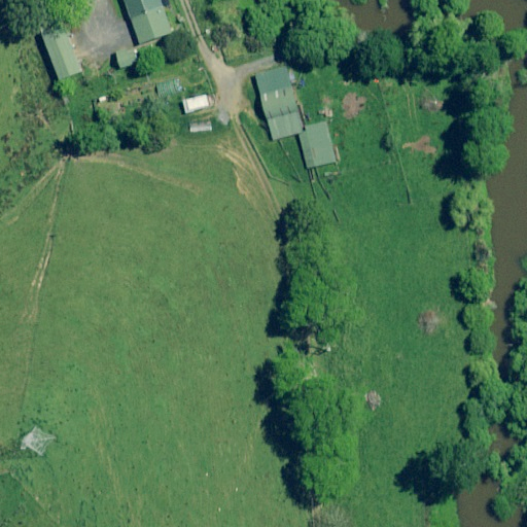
[(170,33),(157,0),(120,0),(138,44),(170,33)]
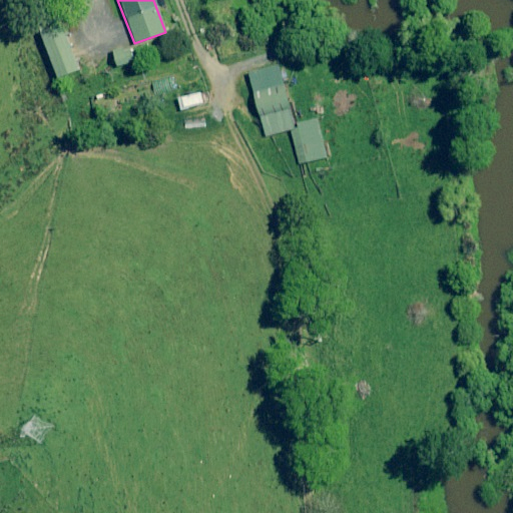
[(35,31),(52,78),(74,70),(57,23),(35,31)]
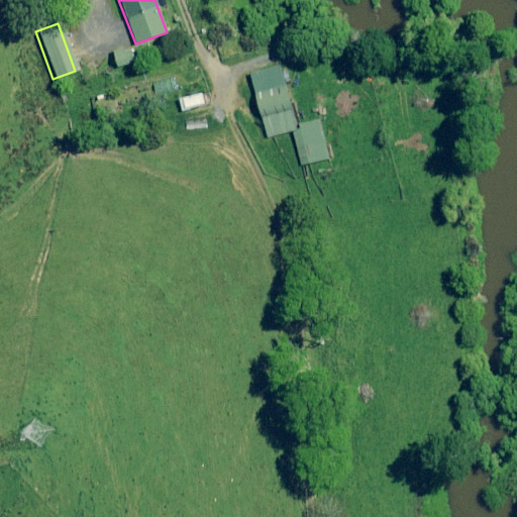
[(108,50),(113,67),(131,62),(128,49),(122,50),(121,47),(108,50)]
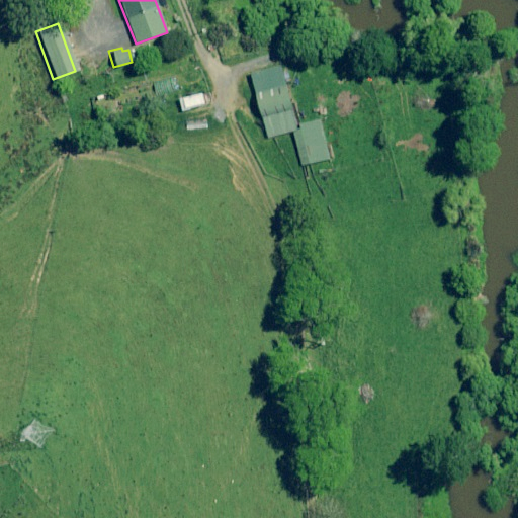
[(278,65),(249,72),(266,137),(295,130),(278,65)]
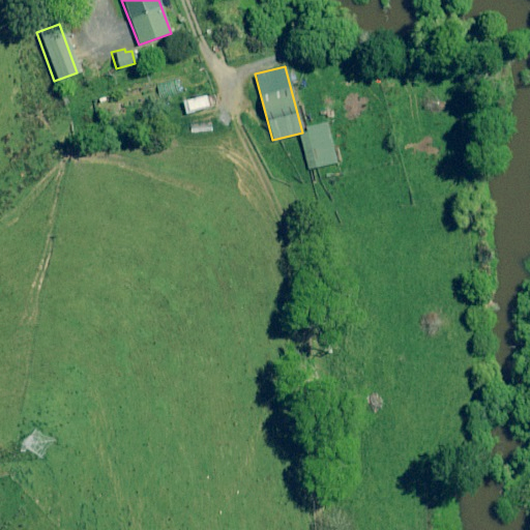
[(184,113),(206,108),(203,95),(181,100),(184,113)]
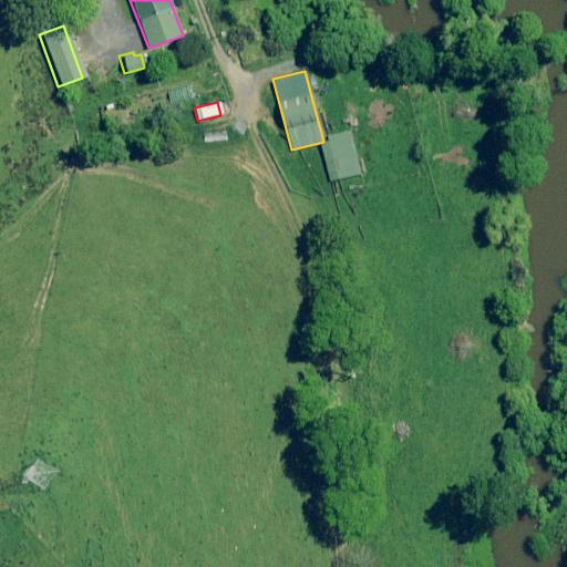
[(329,182),(359,174),(348,130),(325,136),(327,142),(319,143),(329,182)]
